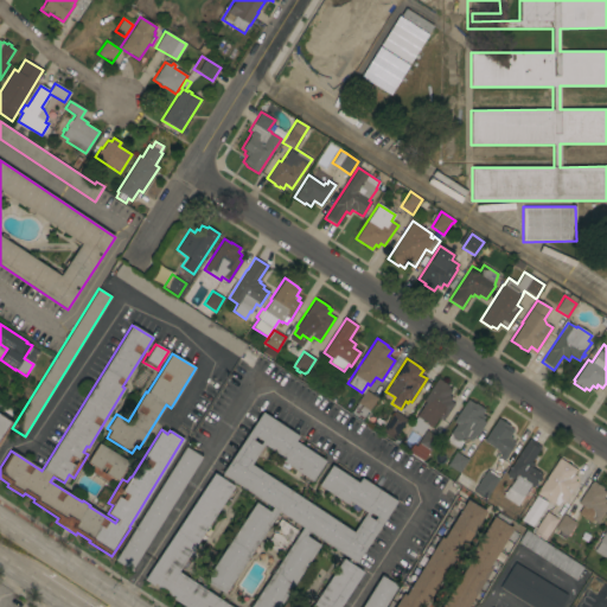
[(438,378),(448,385),(447,388),(452,390),(448,395),(452,397),(449,401),(454,403),(442,421),(438,417),(432,428),(427,426),(421,435),(409,428),(416,417),(415,417),(425,402),(423,401),(438,378)]
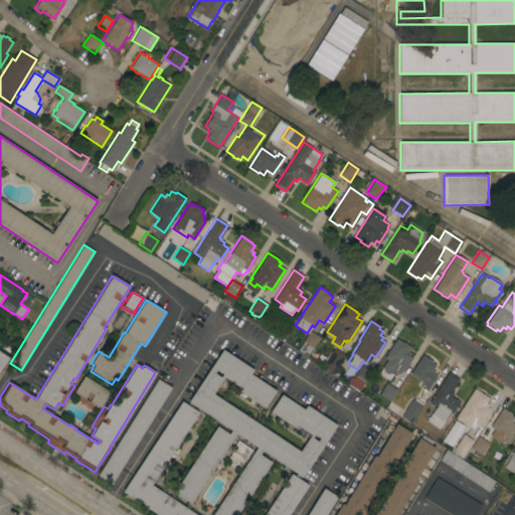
[(310,331),(320,338),(313,349),(312,348),(306,357),(297,351),(310,331)]
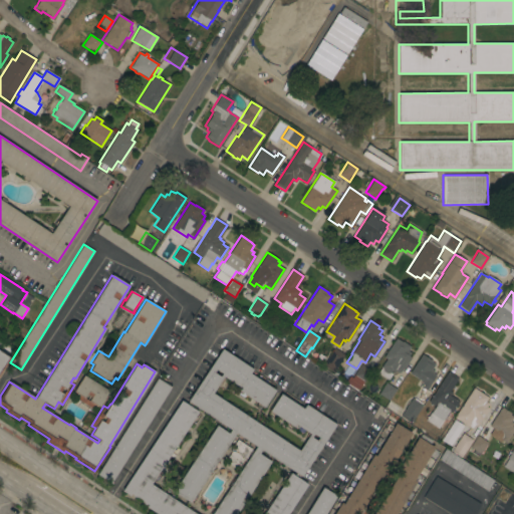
[(396,338),(402,342),(403,341),(410,346),(408,350),(411,352),(409,355),(411,357),(402,371),(401,370),(399,373),(395,371),(393,374),(392,374),(388,379),(377,373),(381,367),(380,367),(386,359),(383,357),(396,338)]
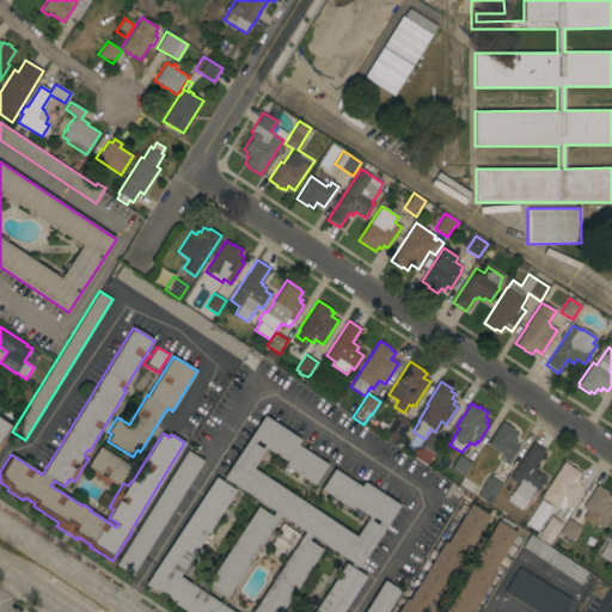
[(398,415),(410,423),(397,444),(385,435),(398,415)]
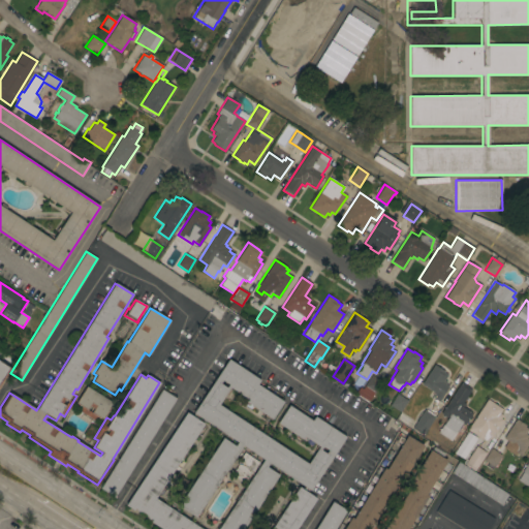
[(0,360),(11,368),(0,384),(0,360)]
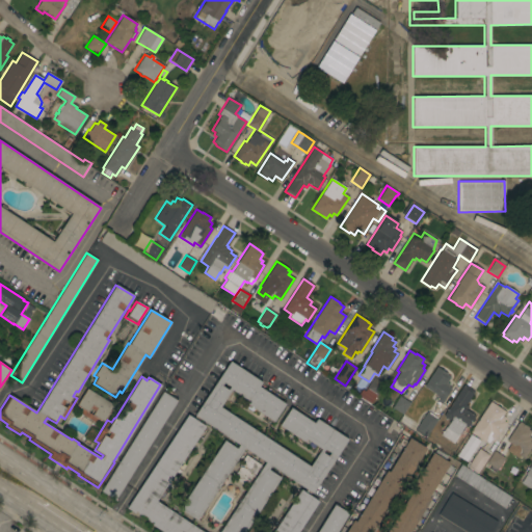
[(311,493),(311,494),(306,490),(307,489),(270,466),(268,470),(280,478),(244,531),(217,531),(220,528),(221,529),(265,462),(263,461),(262,462),(258,459),(259,458),(251,454),(251,455),(247,452),(247,451),(244,449),(241,453),(242,454),(238,460),(236,459),(221,482),(223,482),(217,491),(216,490),(200,515),(202,516),(198,521),(197,520),(196,521),(179,509),(223,441),(236,448),(239,445),(229,437),(228,440),(222,436),(223,434),(200,419),(198,421),(194,418),(195,416),(194,416),(230,362),(261,382),(259,387),(285,404),(272,423),(268,420),(269,419),(250,406),(250,408),(245,404),(245,403),(246,400),(231,390),(219,407),(310,467),(321,449),(306,440),(303,442),(302,443),(297,440),(298,439),(284,428),(283,430),(277,427),(290,407),(314,423),(316,419),(347,440),(312,494),(311,493)]
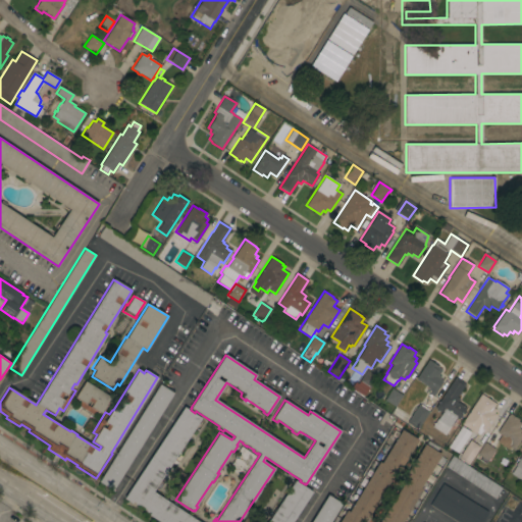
[(428,360),(438,366),(437,367),(441,370),(437,375),(440,377),(439,379),(442,381),(435,392),(436,392),(433,397),(431,396),(430,398),(428,396),(429,394),(427,393),(429,390),(428,389),(429,387),(416,379),(428,360)]
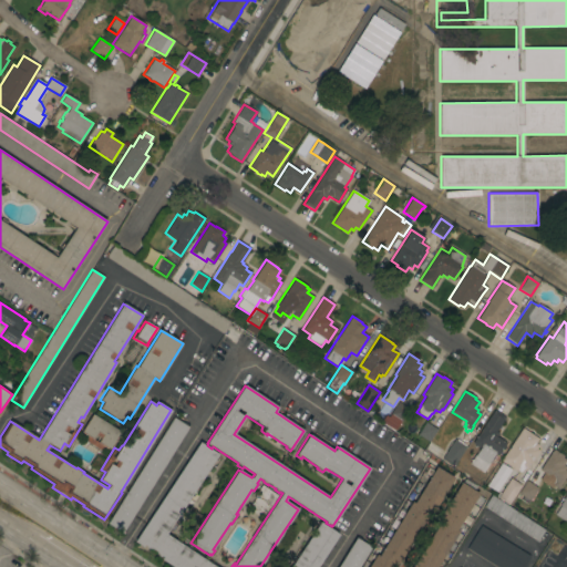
[(401,422),(394,431),(384,423),(398,402),(409,409),(401,422)]
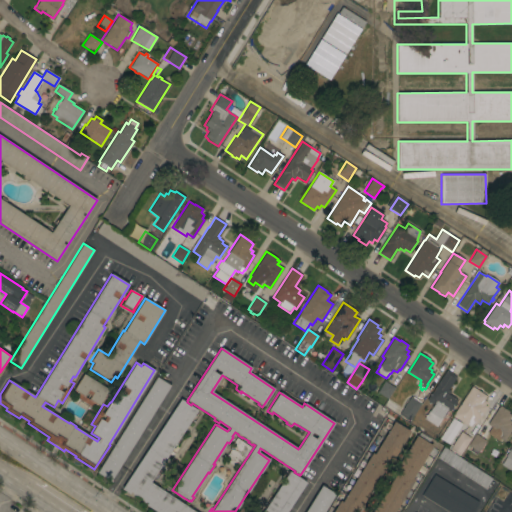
[(440,419),(441,419),(436,427),(423,419),(429,410),(429,411),(433,405),(426,400),(446,370),(451,373),(451,374),(456,377),(448,388),(451,390),(449,394),(455,398),(454,399),(457,400),(449,411),(447,409),(440,419)]
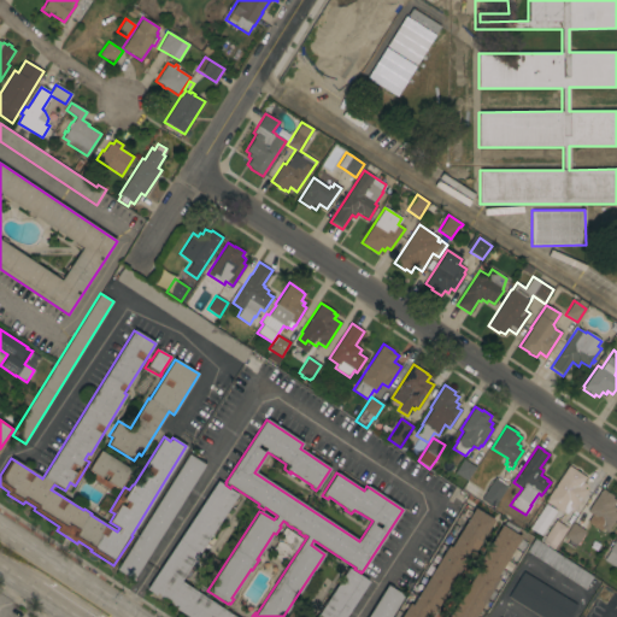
[(131,470),(119,489),(113,486),(111,492),(90,479),(94,474),(88,470),(100,451),(131,470)]
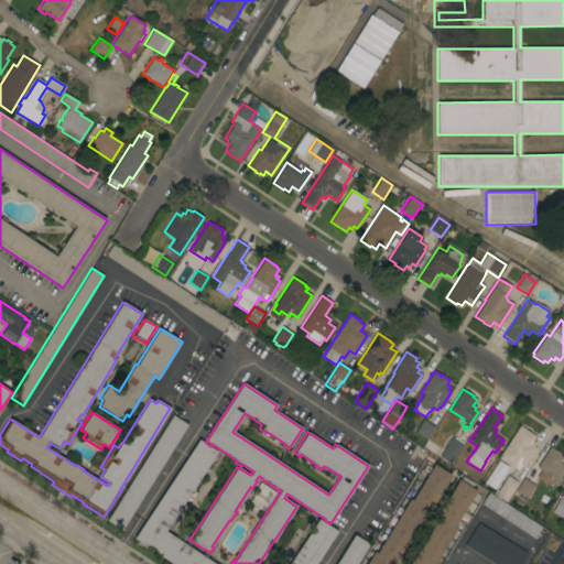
[(172,415),(183,422),(183,421),(188,423),(121,530),(107,521),(172,415)]
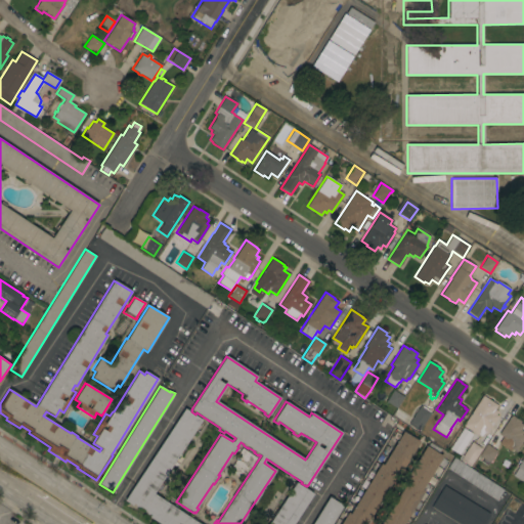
[(386,401),(393,390),(403,396),(396,408),(386,401)]
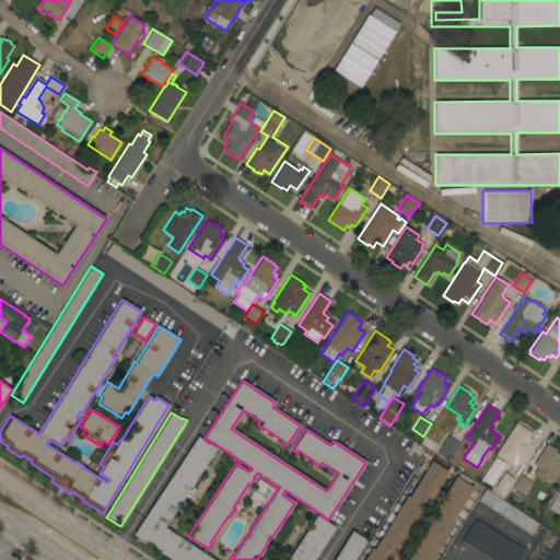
[(520,465),(517,463),(513,467),(510,464),(509,465),(506,463),(500,458),(499,458),(497,456),(494,455),(516,423),(532,433),(528,438),(532,440),(529,443),(533,444),(520,465)]
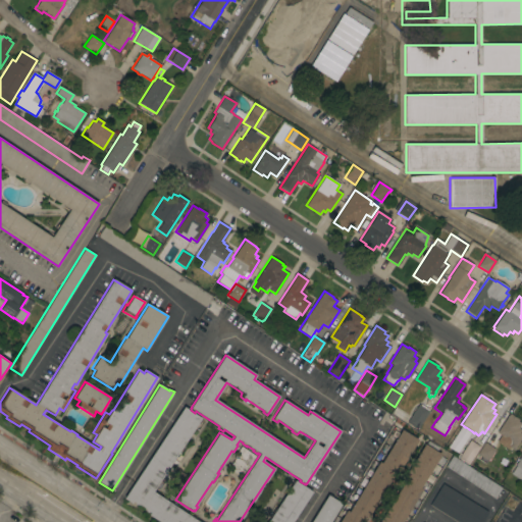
[(417,428),(407,422),(418,404),(428,411),(417,428)]
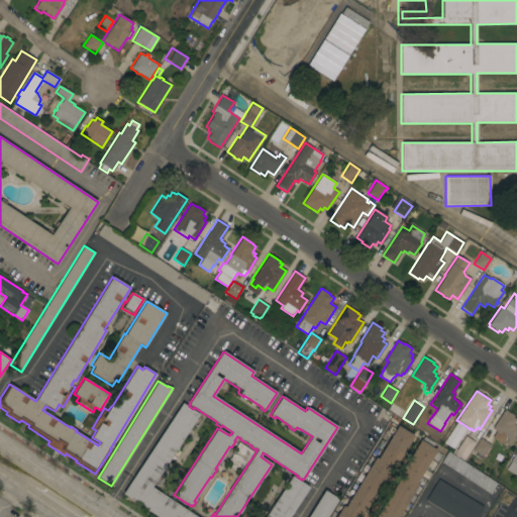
[(289,516),(158,516),(146,510),(148,508),(146,507),(144,508),(142,504),(141,502),(138,501),(136,500),(133,500),(133,498),(131,497),(130,499),(123,494),(182,403),(199,414),(151,488),(196,516),(265,516),(292,476),(309,488),(289,516)]
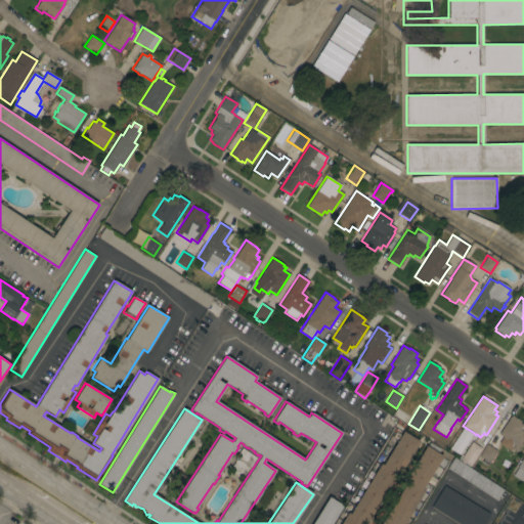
[(510,417),(511,417),(512,416),(521,422),(520,423),(523,426),(520,430),(523,432),(521,434),(523,436),(523,438),(516,452),(511,449),(510,450),(497,442),(498,434),(510,417)]
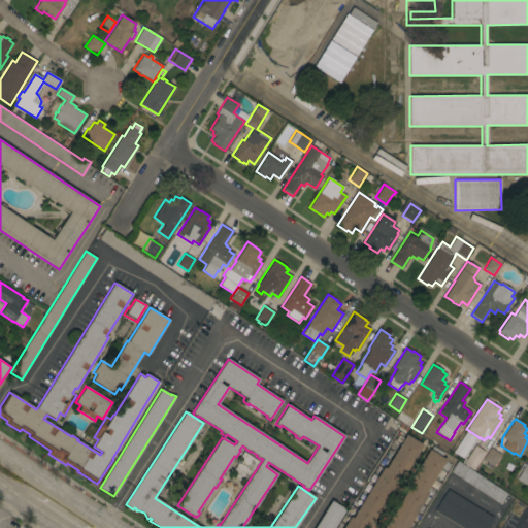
[(461,458),(475,437),(466,431),(452,452),(461,458)]
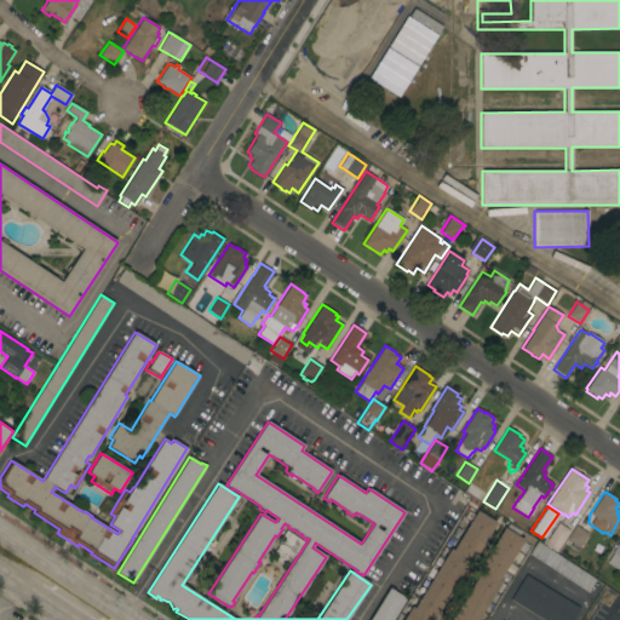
[(451,549),(453,550),(477,511),(497,523),(472,562),(470,561),(434,619),(403,619),(412,607),(414,608),(451,549)]
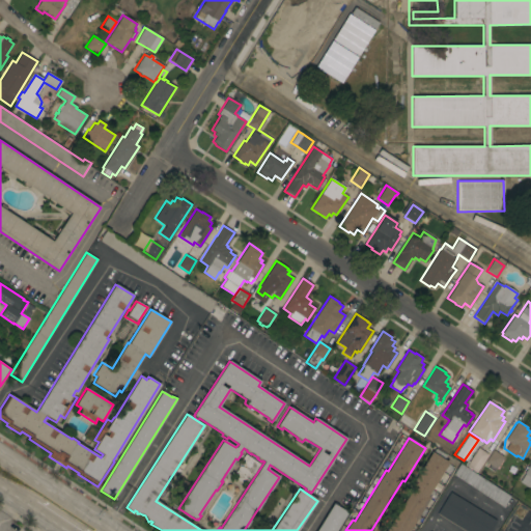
[(386,530),(413,488),(410,487),(431,452),(432,452),(436,448),(446,455),(444,459),(448,463),(427,496),(430,498),(410,530),(386,530)]
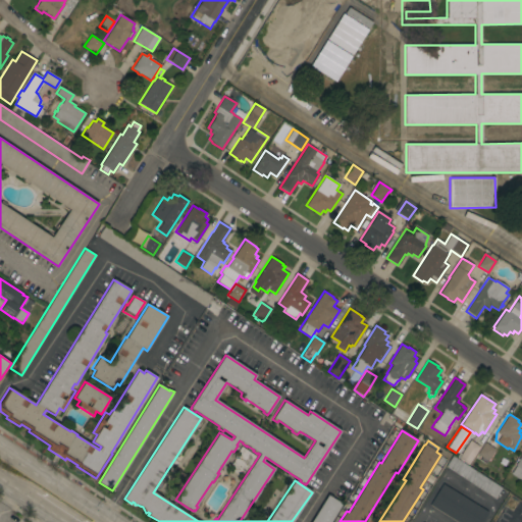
[(470,440),(480,447),(468,465),(458,458),(470,440)]
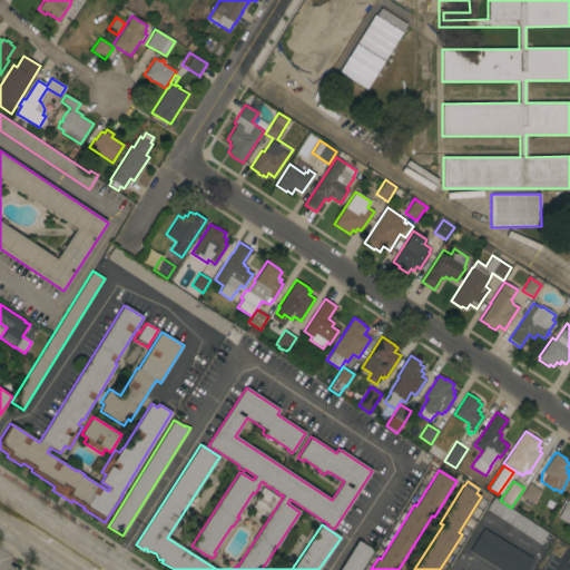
[(533,503),(532,502),(530,507),(519,500),(521,495),(529,483),(541,491),(533,503)]
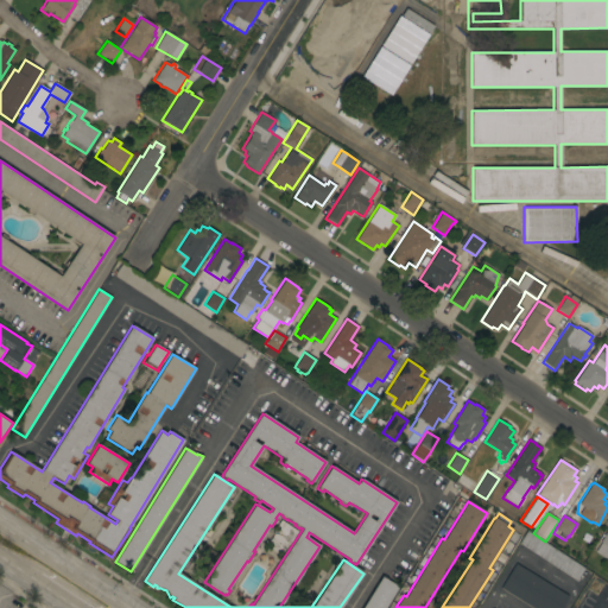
[(298,532),(290,544),(289,543),(280,556),(265,545),(273,533),(272,532),(280,520),(298,532)]
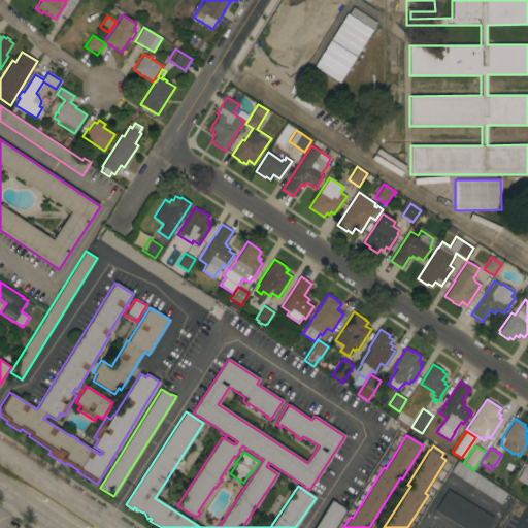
[(470,485),(469,486),(461,481),(462,480),(451,471),(457,461),(451,456),(453,452),(464,459),(461,463),(507,494),(500,504),(470,485)]
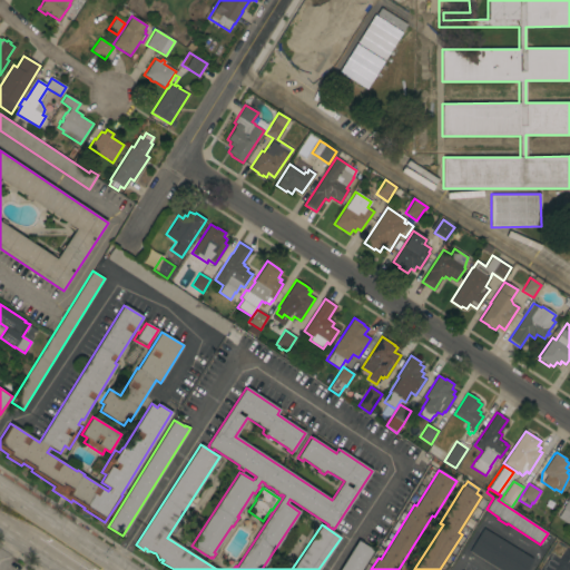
[(569,526),(558,518),(563,509),(562,508),(569,495),(569,526)]
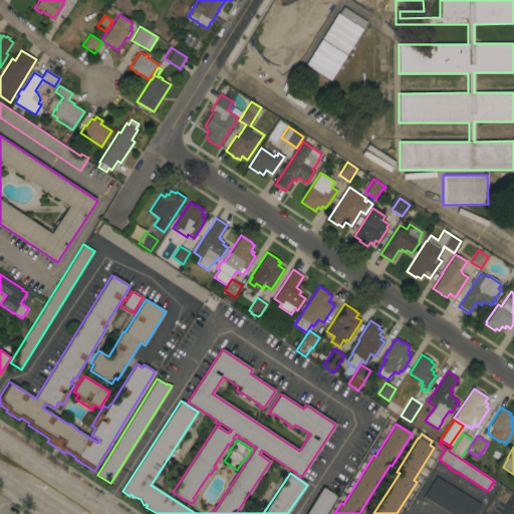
[(480,504),(474,513),(450,513),(423,497),(436,476),(480,504)]
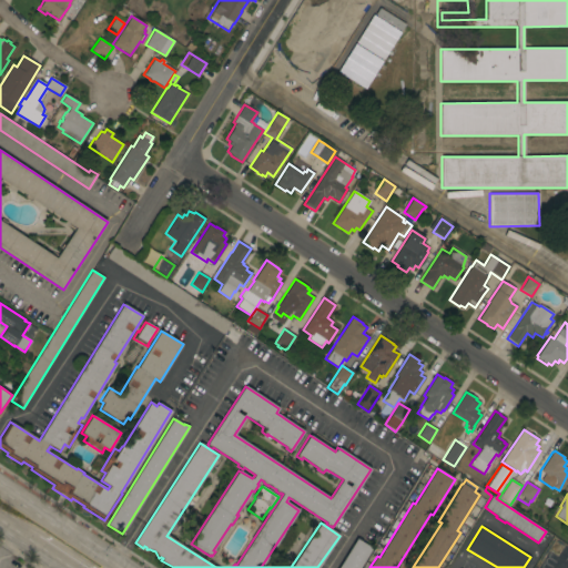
[(337,567),(357,537),(373,547),(359,567),(337,567)]
